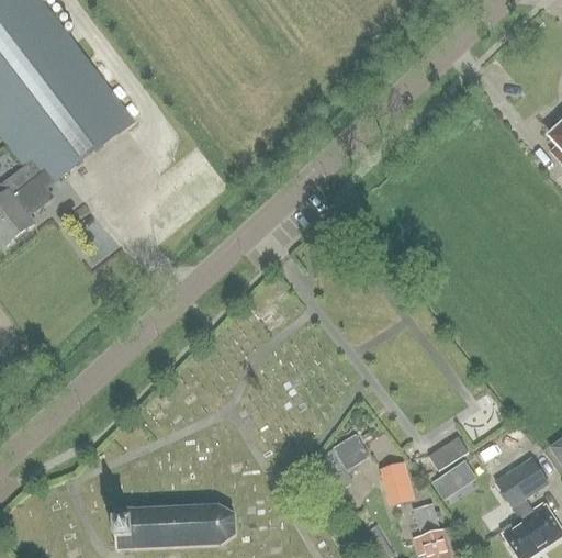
[(0,0),(0,130),(26,164),(0,182),(0,183),(6,191),(0,194),(0,235),(6,244),(34,222),(19,202),(42,185),(45,189),(134,121),(42,0),(0,0)]
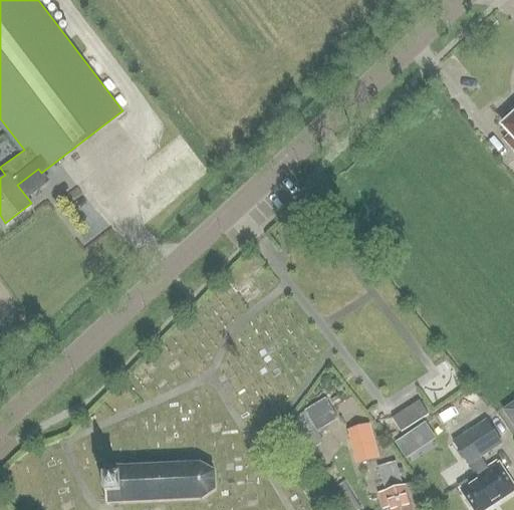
[(513,114),(503,124),(510,133),(504,139),(513,150),(513,114)]
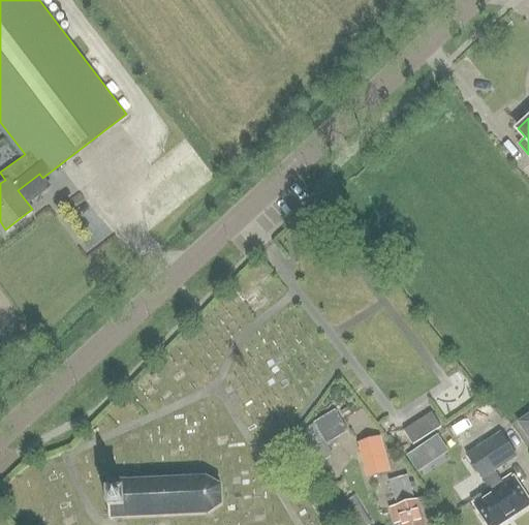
[(297,424),(314,460),(330,452),(323,437),(343,428),(333,406),(297,424)]
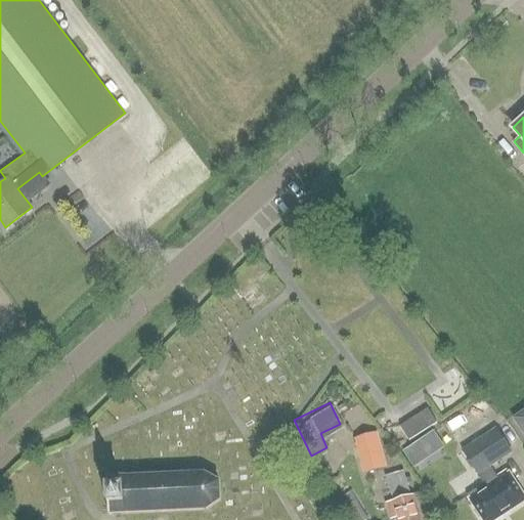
[(399,424),(408,437),(436,420),(427,405),(399,424)]
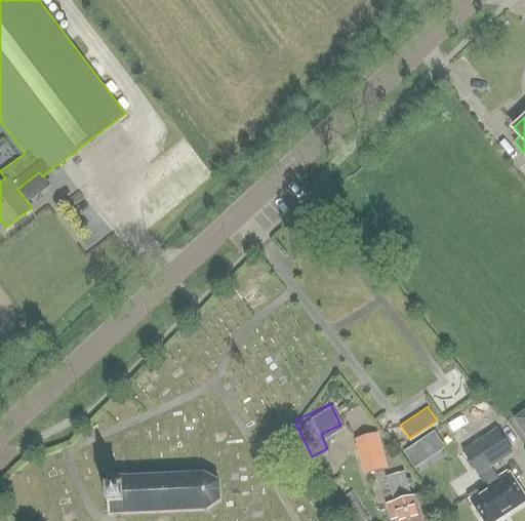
[(486,520),(490,520),(524,497),(524,494),(507,468),(496,475),(490,465),(512,450),(495,427),(462,449),(485,483),(469,494),(486,520)]
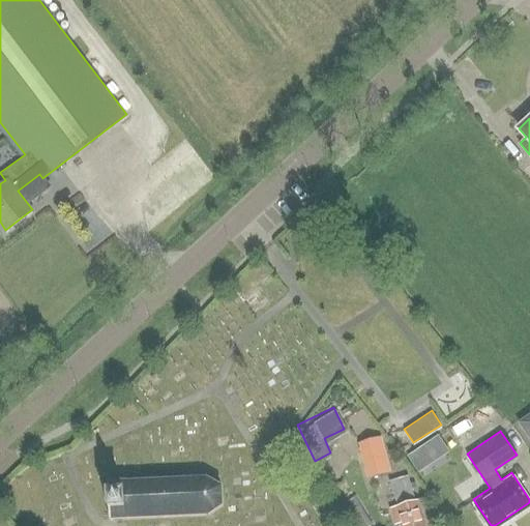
[(380,434),(360,440),(371,476),(390,470),(380,434)]
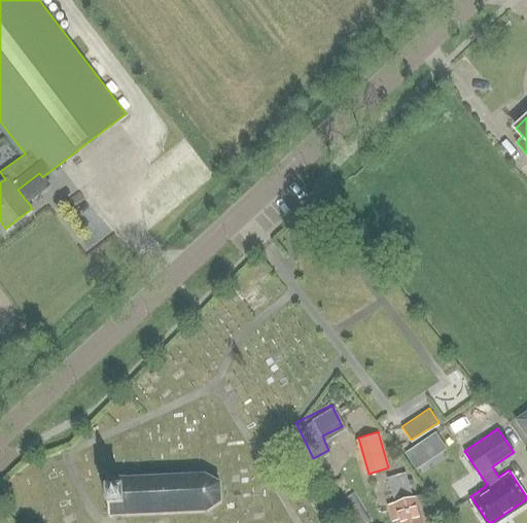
[(425,461),(421,455),(414,445),(406,451),(417,466),(425,461)]
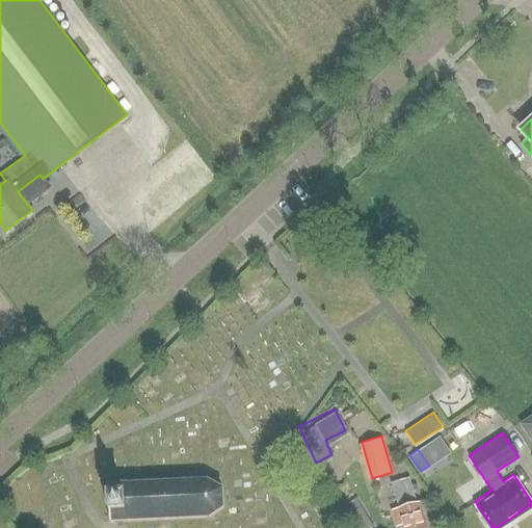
[(425,527),(418,501),(417,501),(409,475),(391,480),(398,506),(398,507),(394,511),(396,520),(402,521),(403,527),(425,527)]
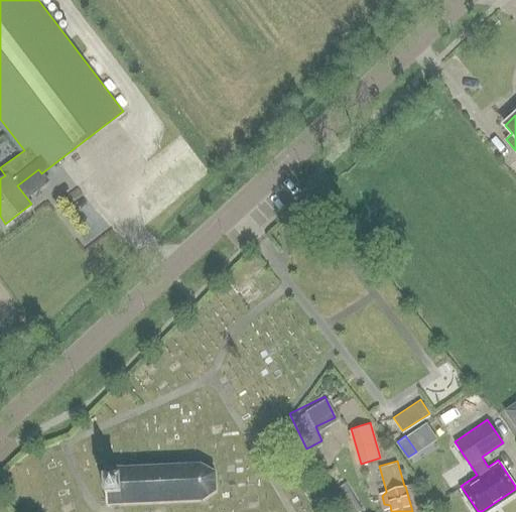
[(198,464),(105,468),(107,503),(202,499),(216,492),(215,473),(198,464)]
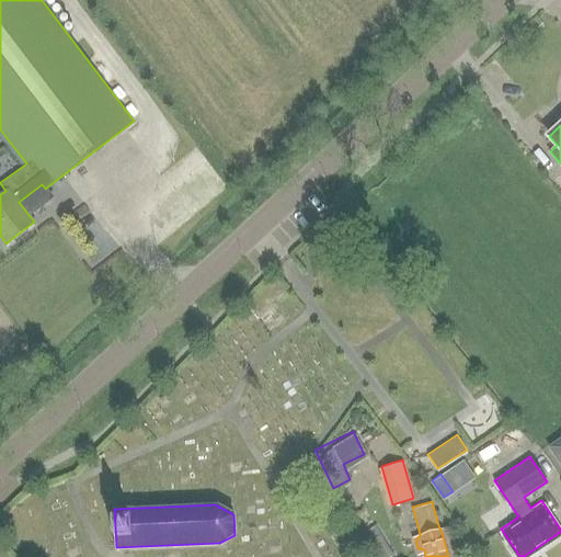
[(373,525),(365,530),(367,534),(376,530),(373,525)]
